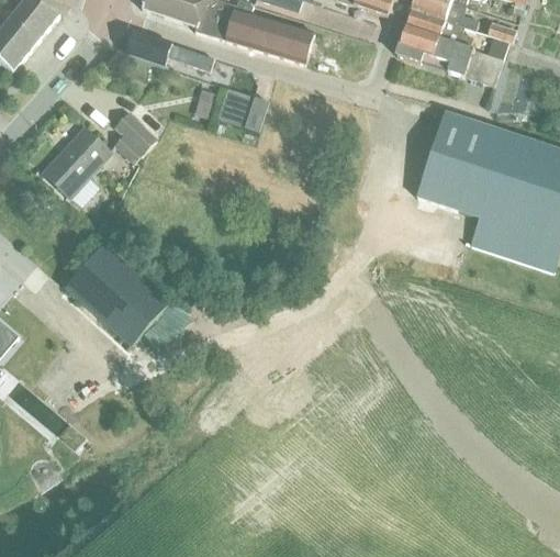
[(0,62),(12,73),(59,15),(25,0),(0,31),(0,62)]
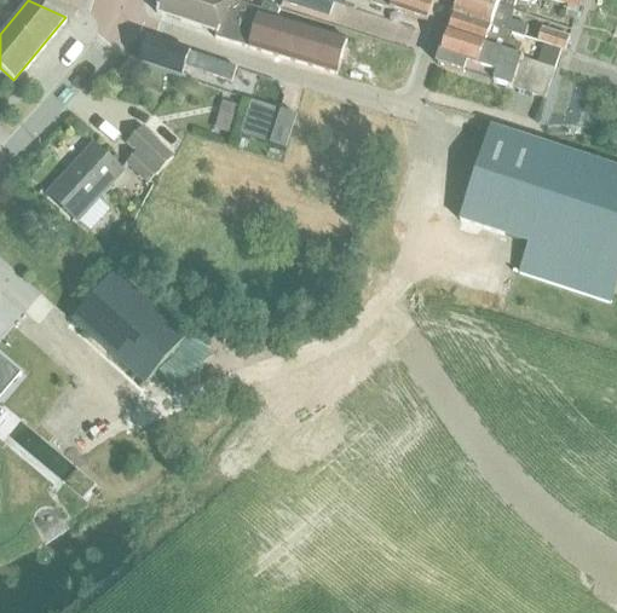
[(159,0),(156,10),(160,11),(214,30),(213,34),(313,64),(324,30),(275,15),(278,5),(265,0),(261,0),(259,6),(240,0),(159,0)]
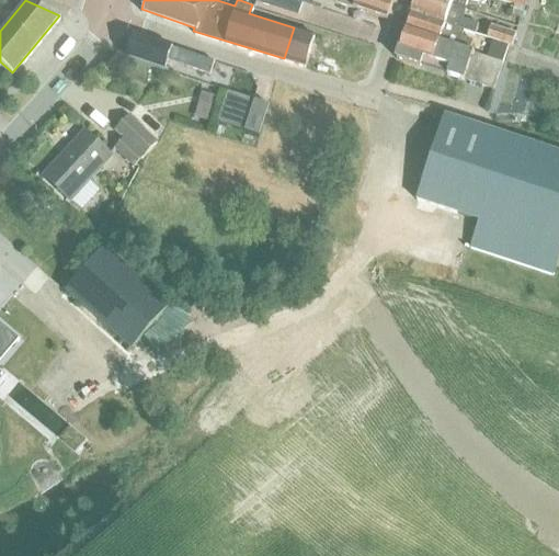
[(258,0),(296,12),(300,0),(258,0)]
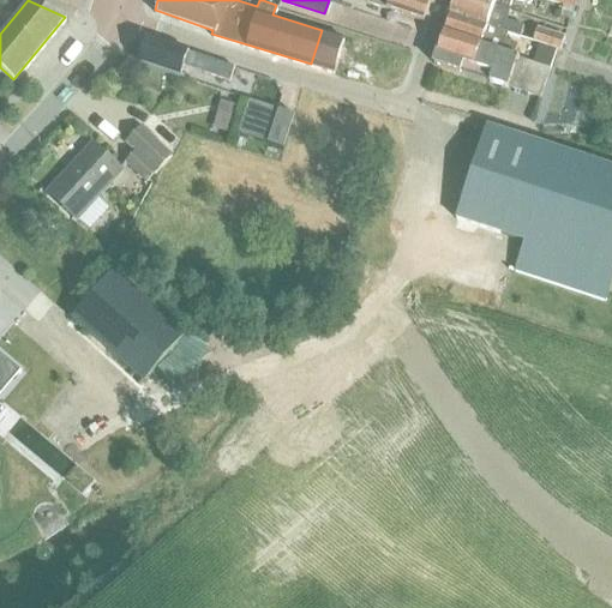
[(421,17),(427,0),(367,0),(384,5),(384,4),(421,17)]
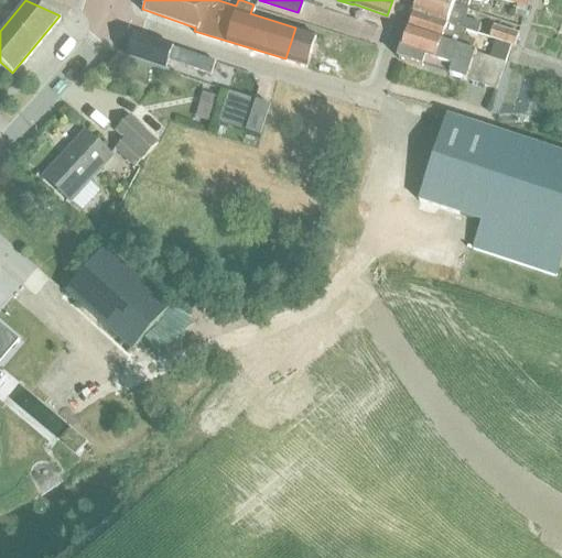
[(466,6),(465,6),(464,6),(445,0),(414,0),(411,11),(464,28),(464,26),(476,31),(479,21),(463,15),(466,6)]
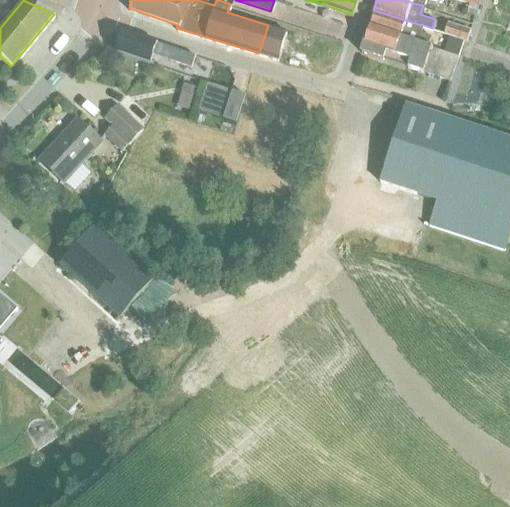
[(477,4),(468,1),(465,9),(474,13),(477,4)]
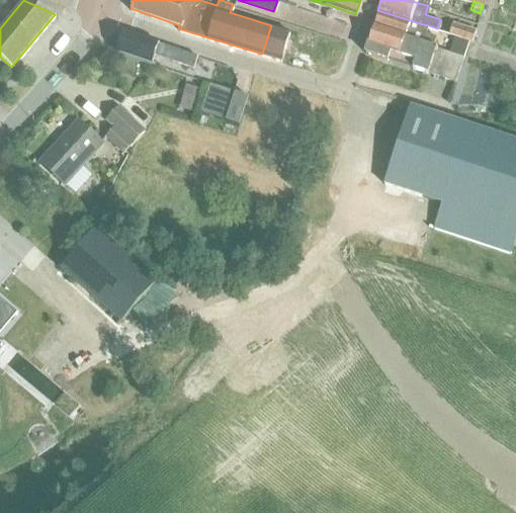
[(372,24),(372,25),(431,45),(432,44),(434,34),(425,31),(426,25),(377,10),(372,24)]
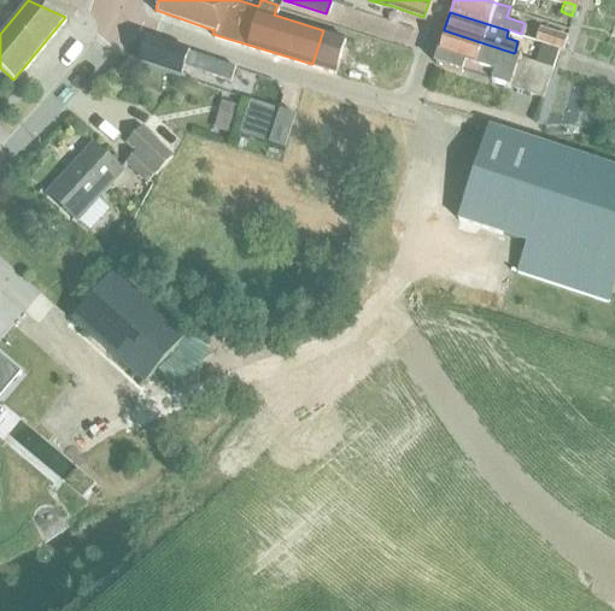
[(538,24),(533,37),(539,40),(557,46),(561,47),(566,34),(538,24)]
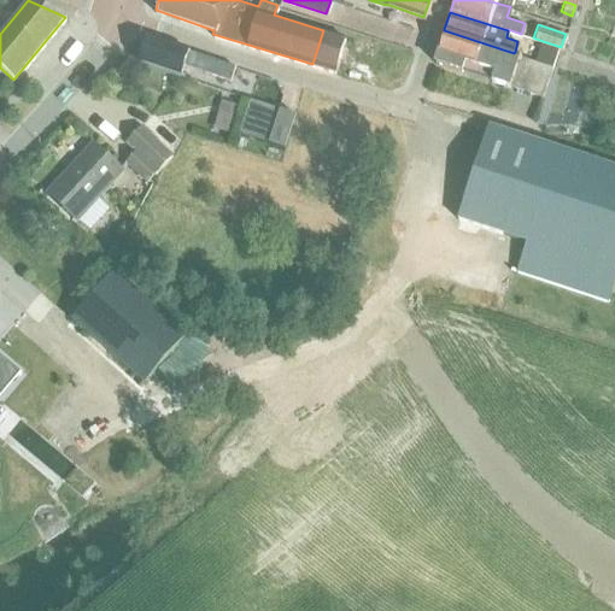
[(514,53),(444,30),(434,60),(460,69),(463,59),(493,69),(490,78),(542,94),(551,64),(533,59),(515,52),(514,53)]
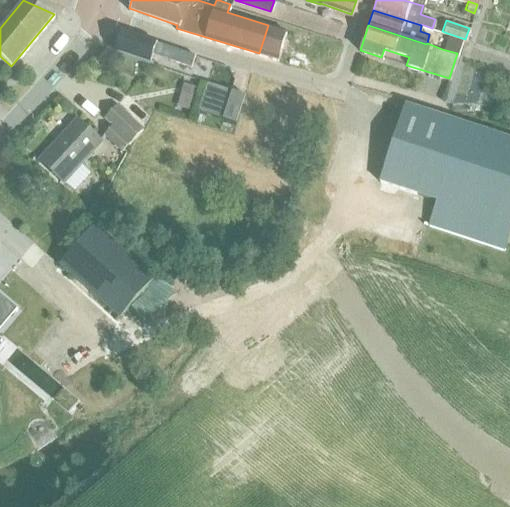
[(152,52),(190,65),(193,53),(156,40),(121,29),(118,36),(115,36),(113,45),(115,47),(114,49),(150,61),(152,52)]
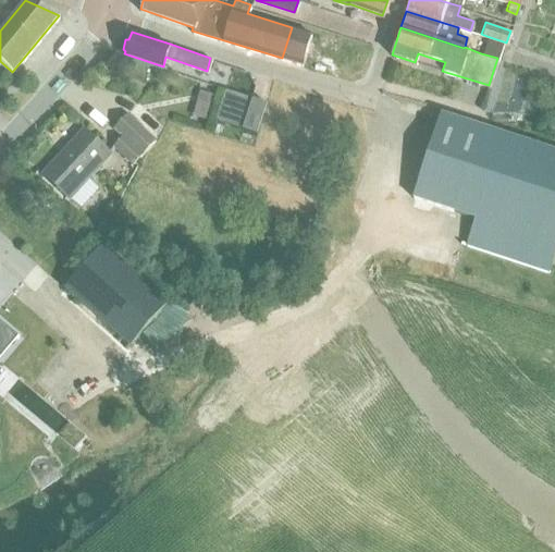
[(486,36),(481,53),(497,58),(503,41),(486,36)]
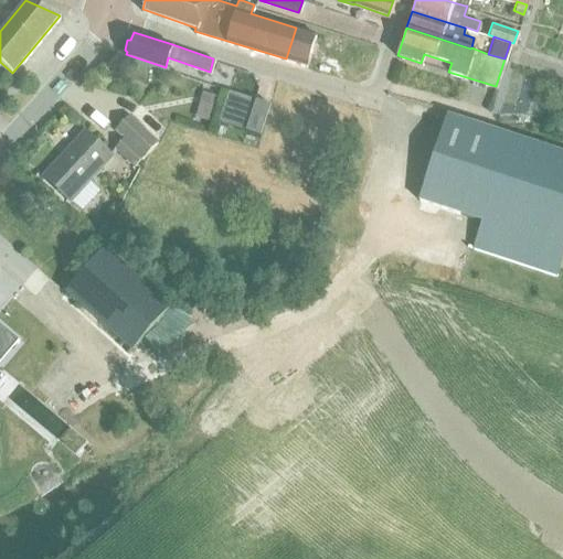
[(218,119),(257,133),(268,101),(227,88),(218,119)]
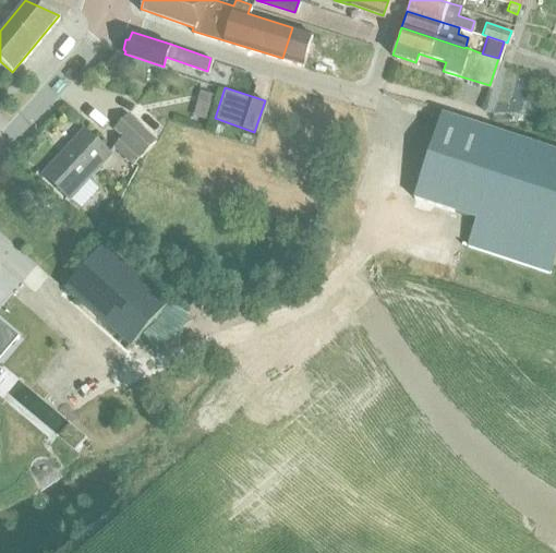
[(112,143),(132,163),(155,139),(127,111),(112,125),(121,134),(112,143)]
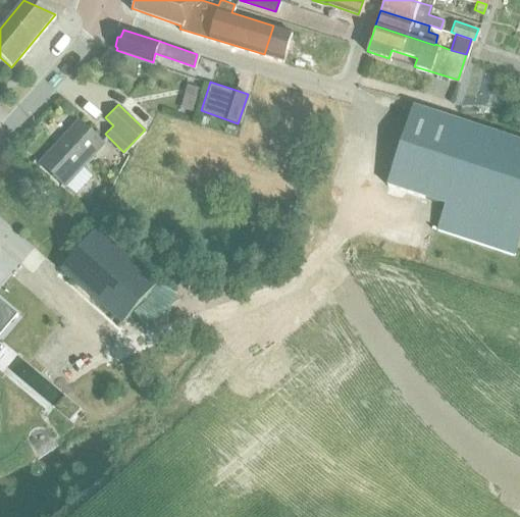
[(435,226),(513,252),(519,229),(519,139),(412,104),(385,184),(444,203),(435,226)]
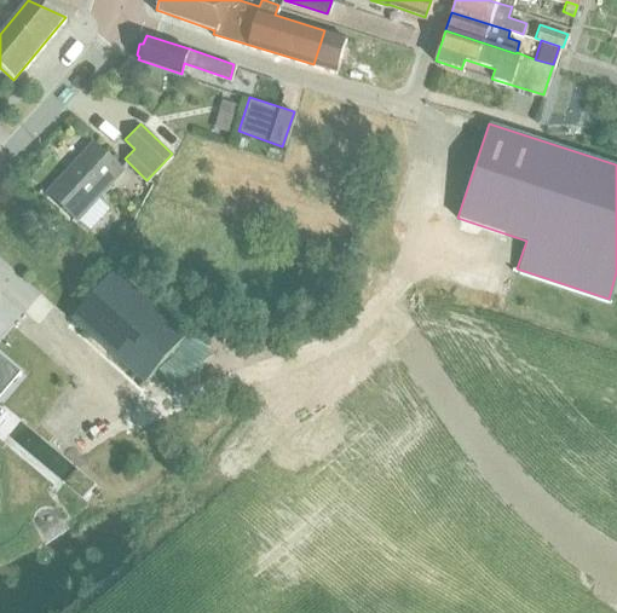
[(46,190),(75,217),(121,168),(92,140),(46,190)]
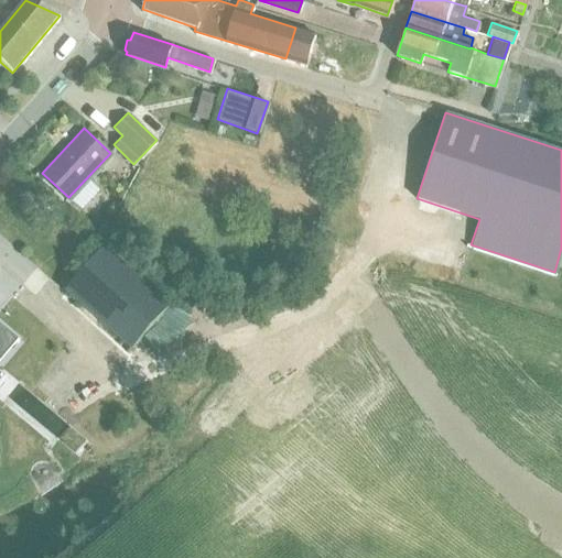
[(64,290),(129,349),(169,307),(103,247),(64,290)]
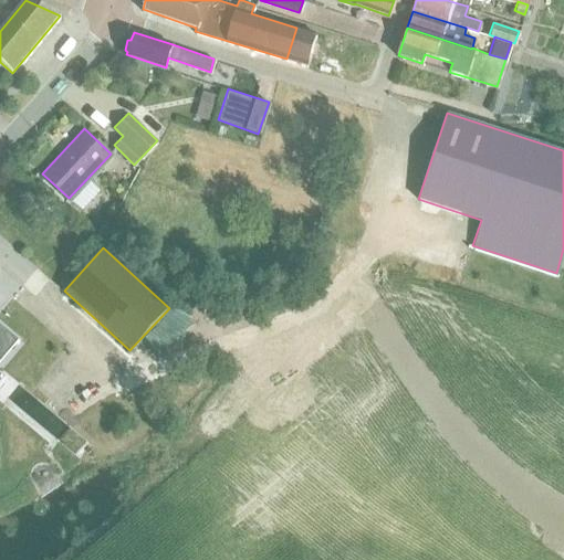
[(0,354),(12,338),(14,336),(0,324),(0,354)]
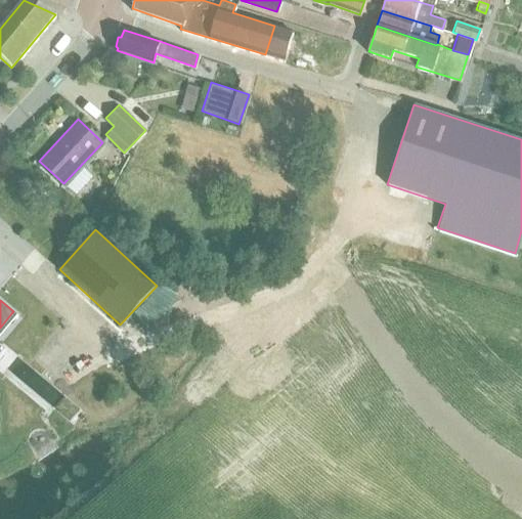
[(47,411),(63,429),(87,407),(70,389),(47,411)]
